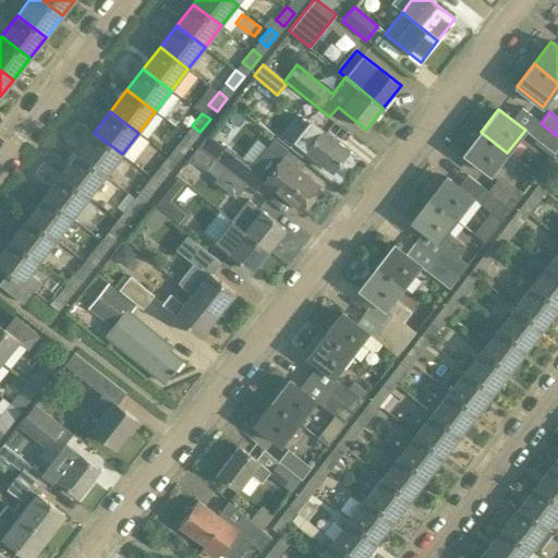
[(290,147),(301,156),(305,150),(332,172),(349,150),(311,121),(290,147)]
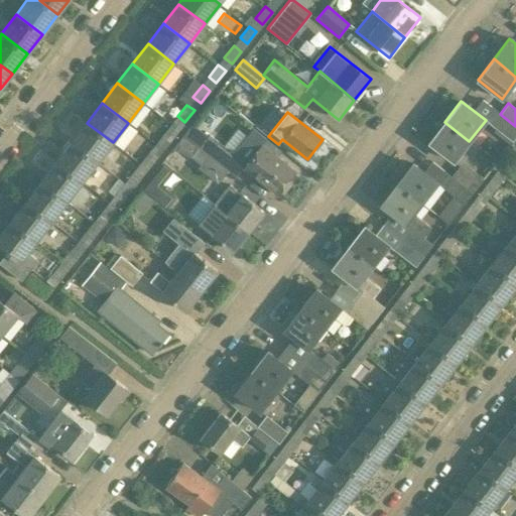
[(515,136),(515,126),(500,114),(491,125),(512,142),(515,136)]
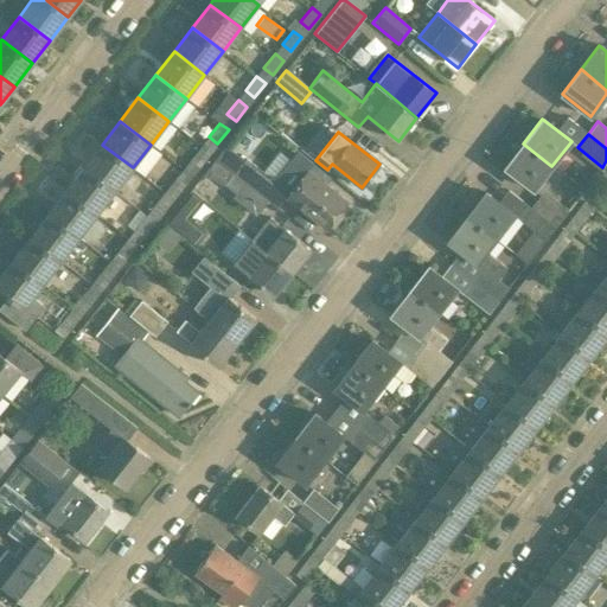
[(563,174),(551,166),(523,144),(505,167),(542,196),(531,209),(556,227),(568,212),(547,196),(563,174)]
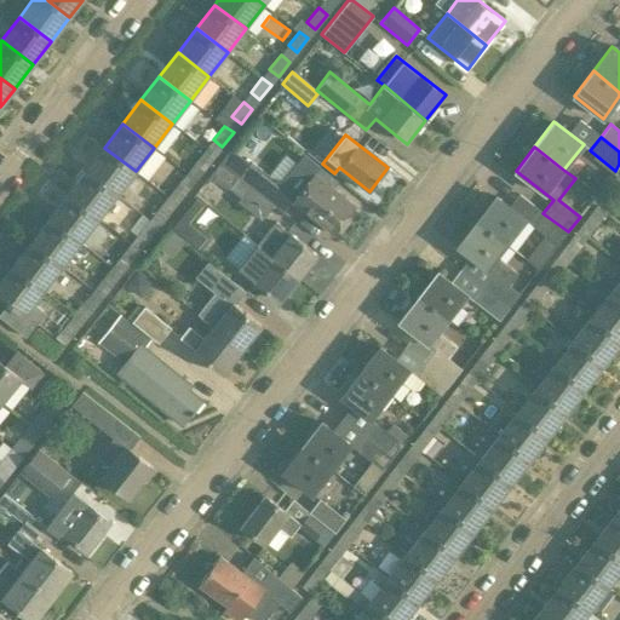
[(104,148),(86,171),(116,195),(136,171),(104,148)]
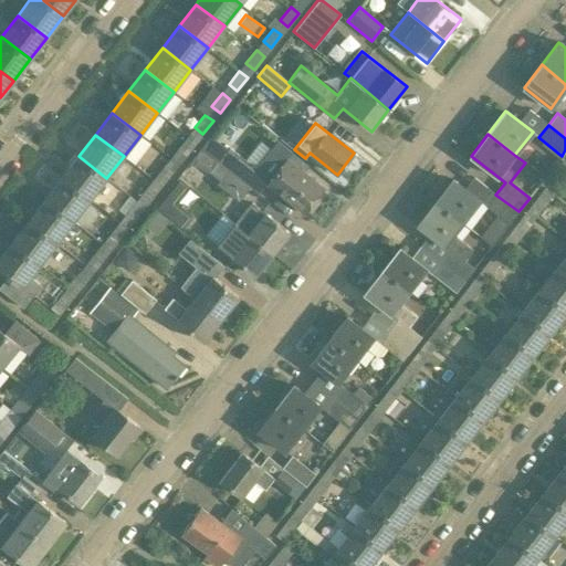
[(270,180),(261,174),(259,171),(229,148),(228,148),(211,135),(201,148),(218,161),(249,187),(259,195),(266,185),(270,180)]
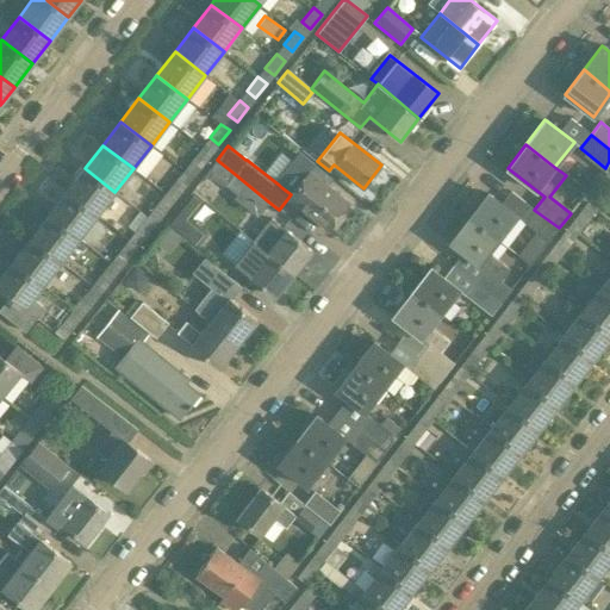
[(203,147),(192,161),(200,168),(211,154),(203,147)]
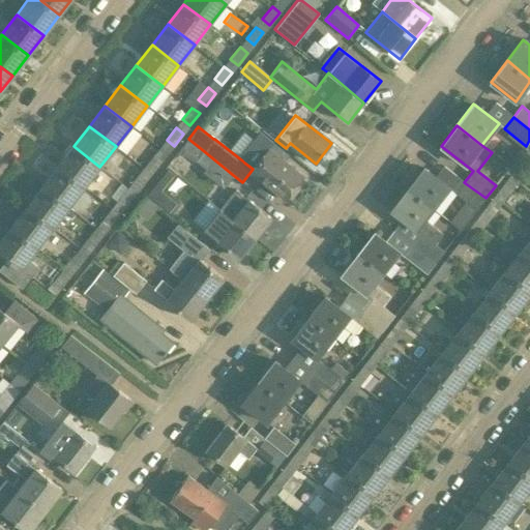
[(58,167),(84,187),(99,167),(74,146),(58,167)]
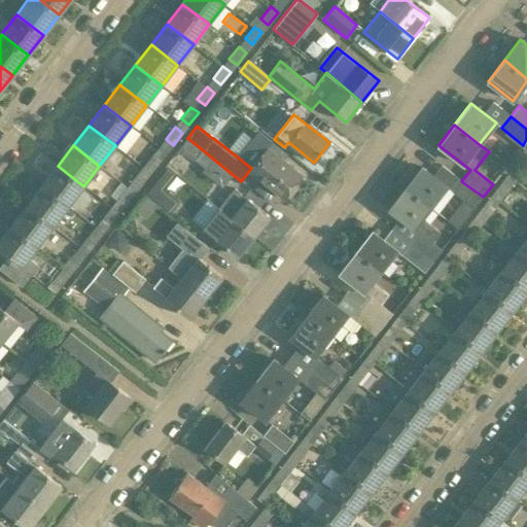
[(160,147),(149,159),(156,165),(167,152),(160,147)]
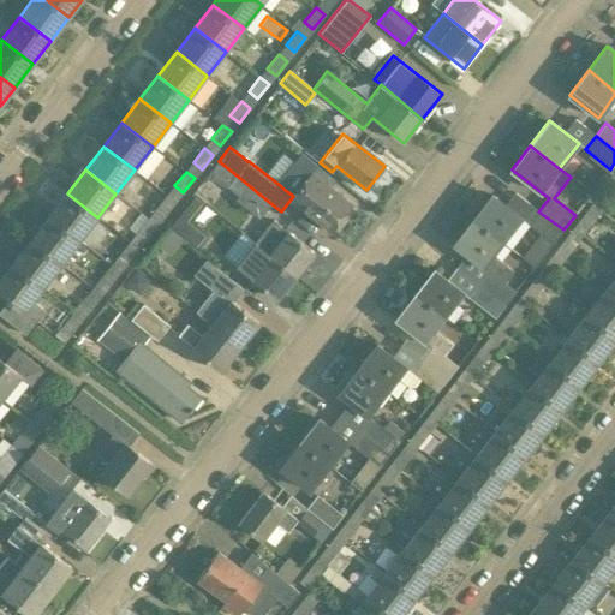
[(293,196),(290,201),(330,234),(353,206),(312,172),(293,196)]
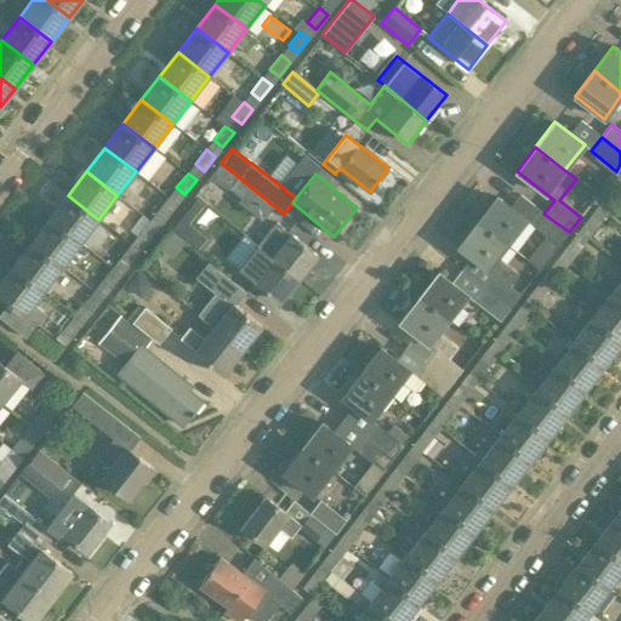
[(273,205),(239,177),(231,188),(241,198),(238,203),(261,221),(273,205)]
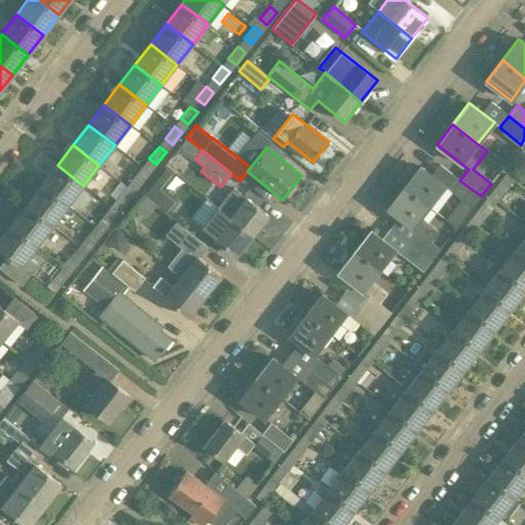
[(83,186),(57,165),(42,186),(68,206),(83,186)]
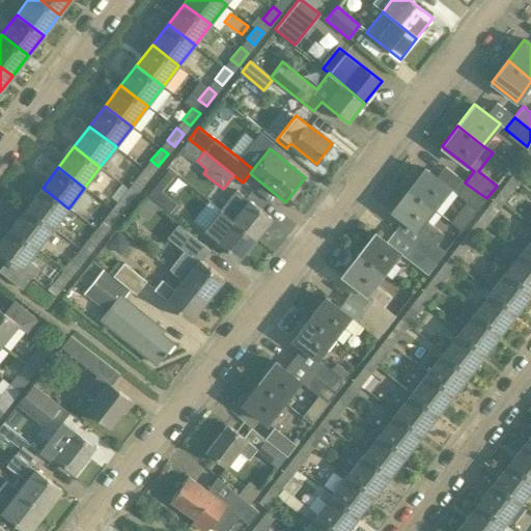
[(173,173),(167,167),(144,195),(169,216),(176,206),(159,192),(173,173)]
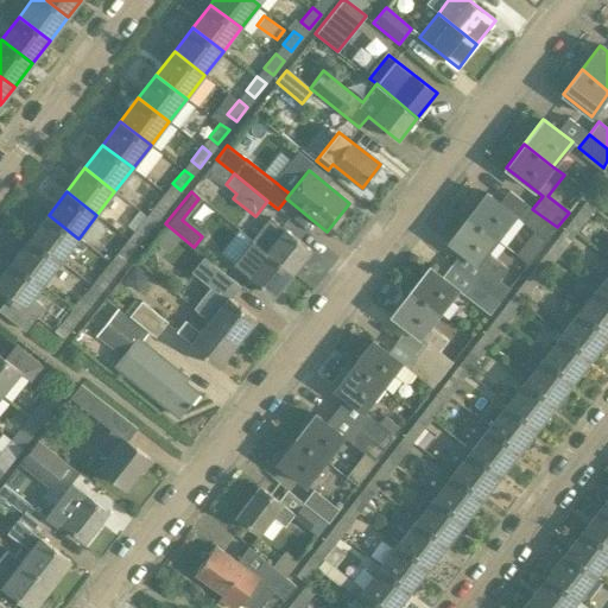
[(163,214),(173,200),(165,192),(154,207),(163,214)]
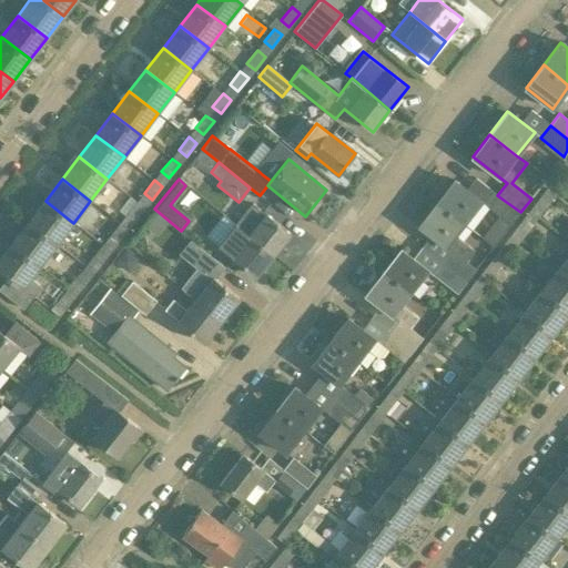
[(436,203),(464,223),(473,230),(489,208),(454,180),(436,203)]
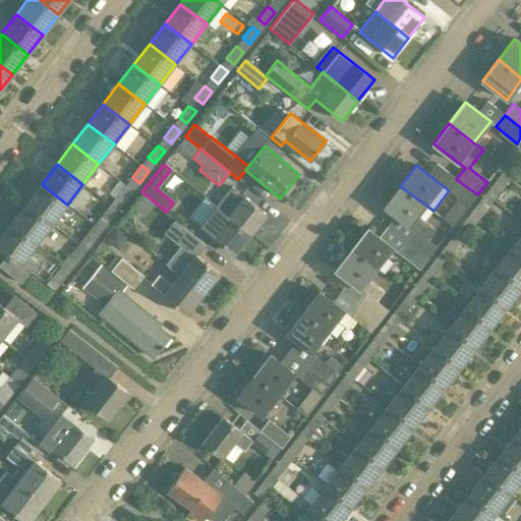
[(495,180),(485,193),(494,198),(503,186),(495,180)]
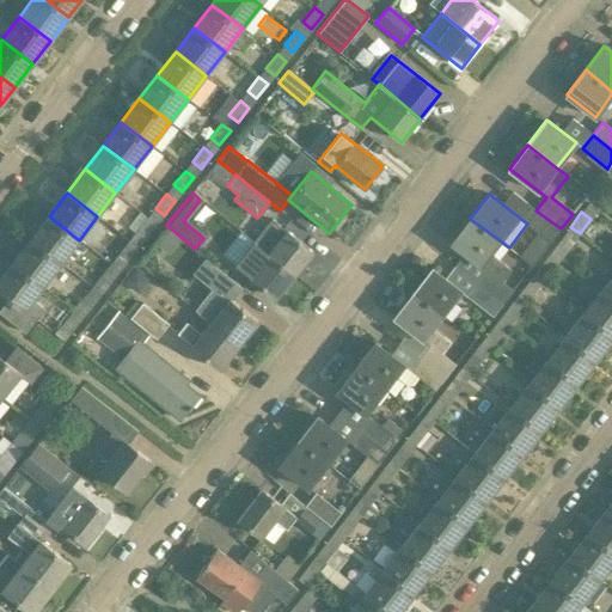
[(30,240),(61,263),(79,240),(49,216),(30,240)]
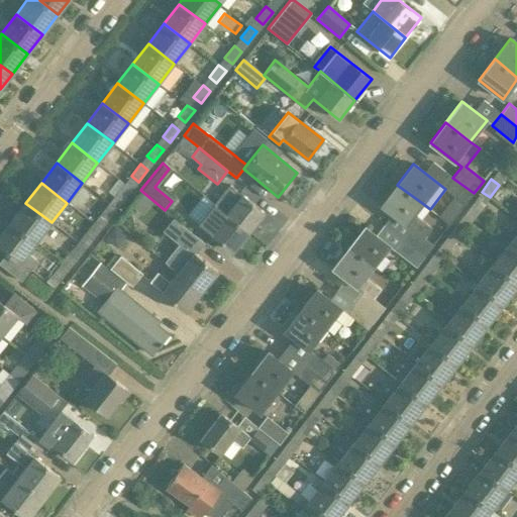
[(125,183),(115,195),(122,201),(132,189),(125,183)]
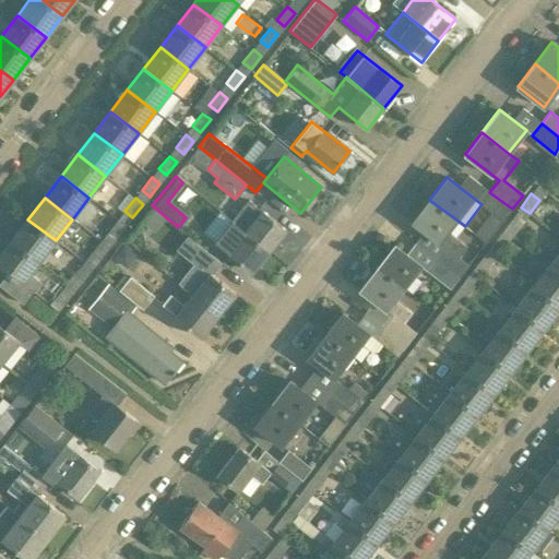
[(445,247),(437,259),(459,276),(468,264),(456,256),(464,245),(448,232),(456,219),(429,200),(413,222),(445,247)]
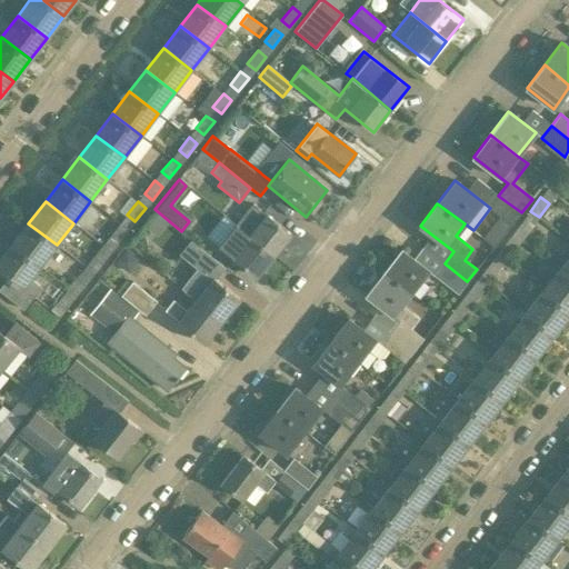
[(245,215),(236,226),(273,256),(291,235),(253,205),(245,215)]
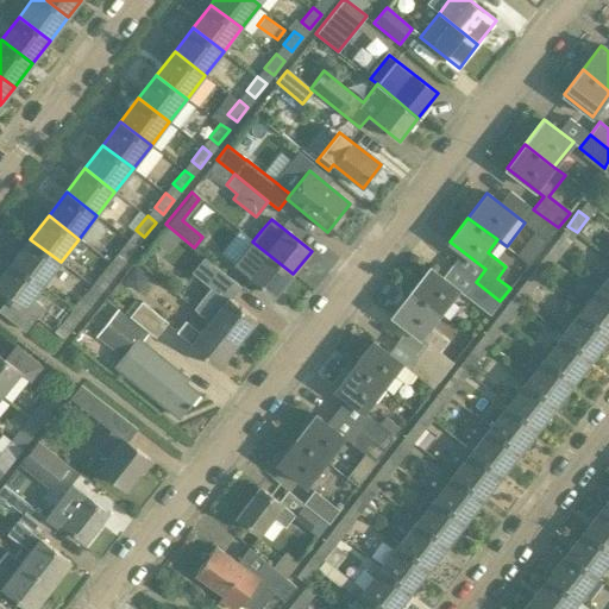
[(551,237),(539,228),(519,256),(529,264),(551,237)]
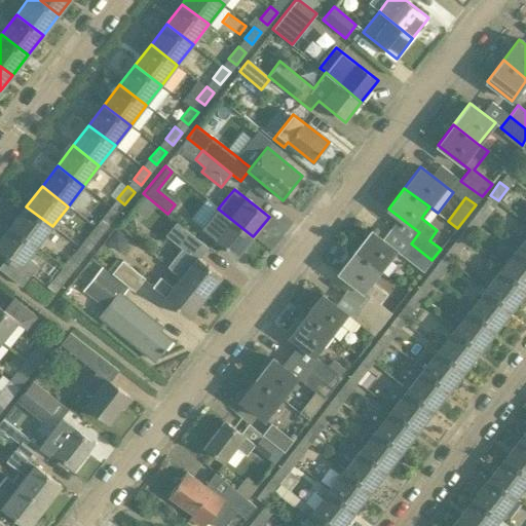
[(482,221),(492,209),(484,202),(475,215),(482,221)]
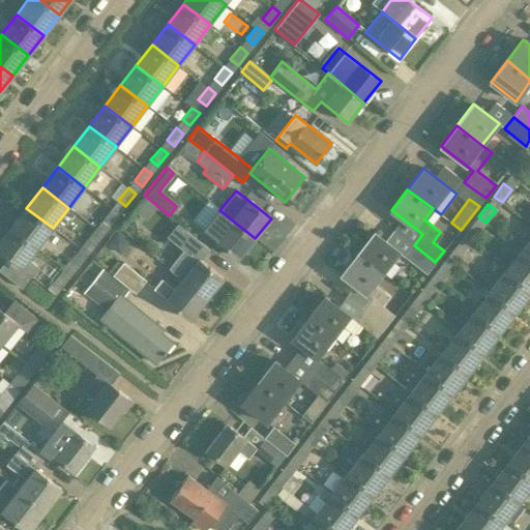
[(26,208),(10,228),(37,248),(53,228),(26,208)]
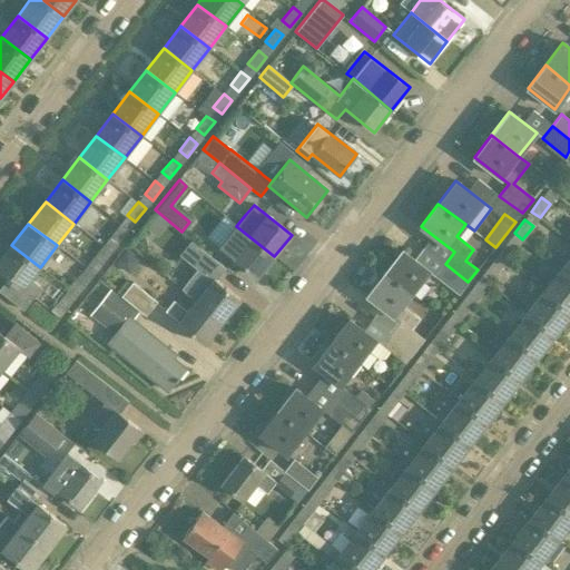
[(120,224),(110,237),(118,244),(128,231),(120,224)]
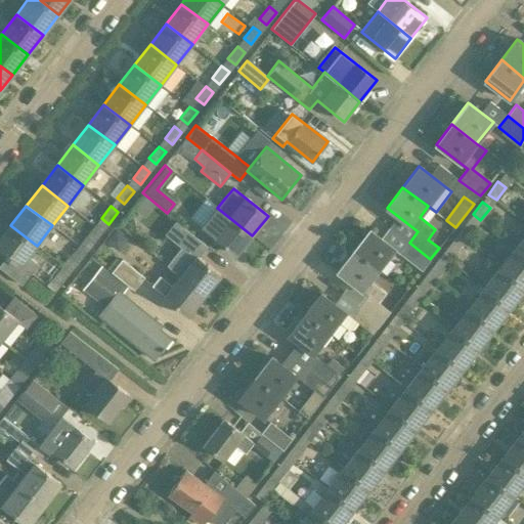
[(237,255),(252,235),(217,208),(209,218),(202,227),(237,255)]
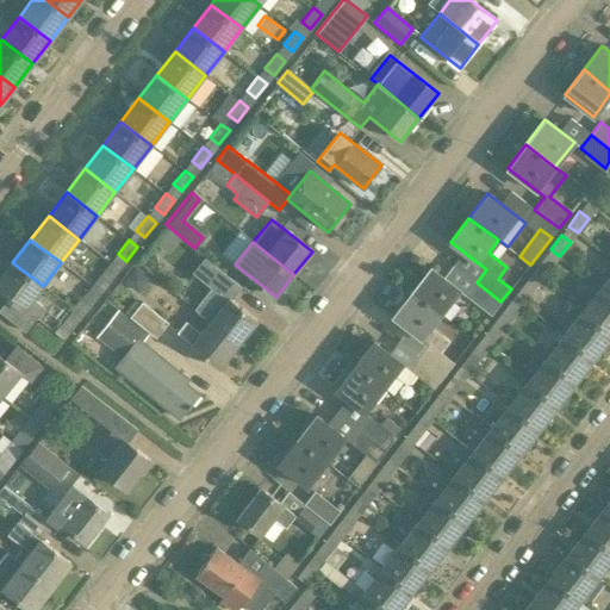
[(257,321),(231,300),(242,286),(205,256),(192,272),(212,288),(204,298),(195,310),(211,322),(237,344),(257,321)]
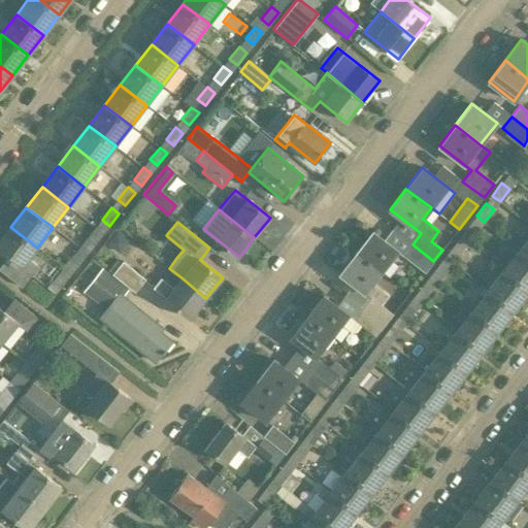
[(477,230),(470,224),(460,236),(468,242),(477,230)]
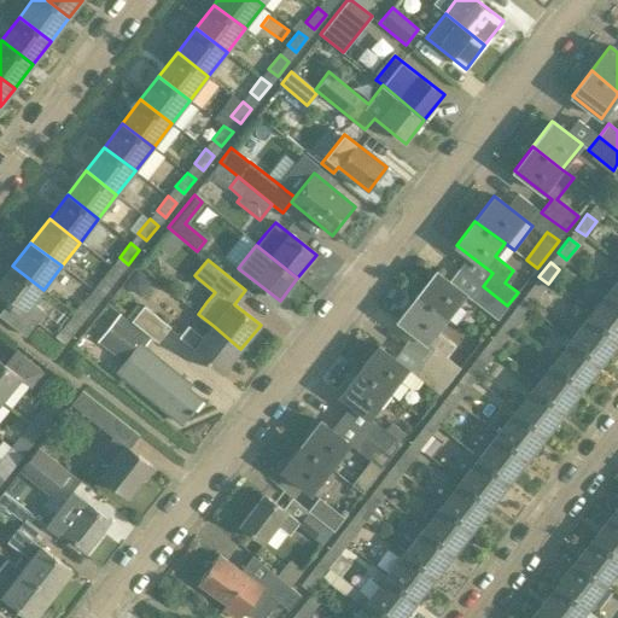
[(44,290),(12,266),(0,281),(0,293),(9,301),(0,312),(0,315),(27,336),(45,312),(34,303),(44,290)]
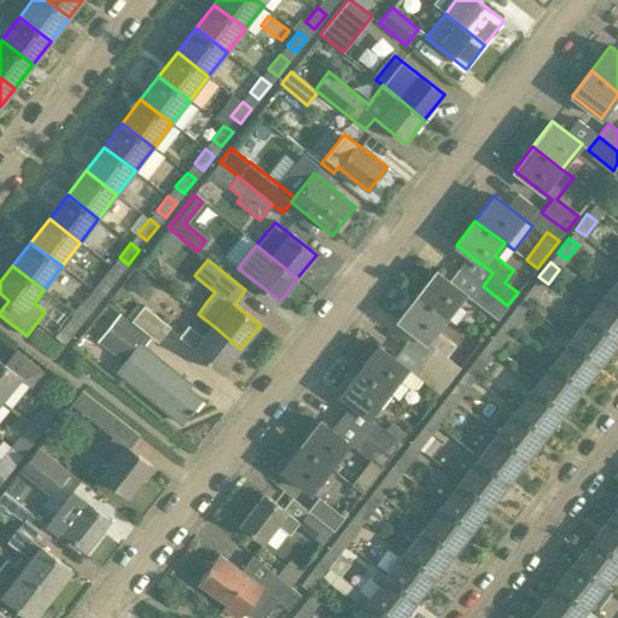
[(109,287),(121,273),(112,266),(100,280),(109,287)]
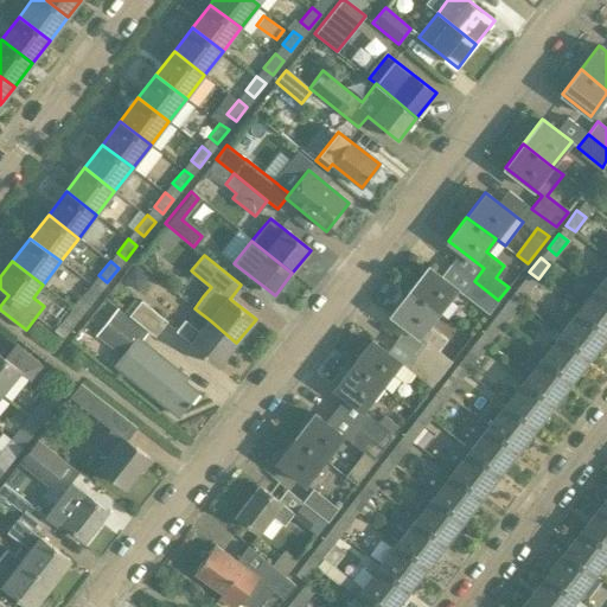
[(428,266),(409,291),(439,312),(458,288),(428,266)]
